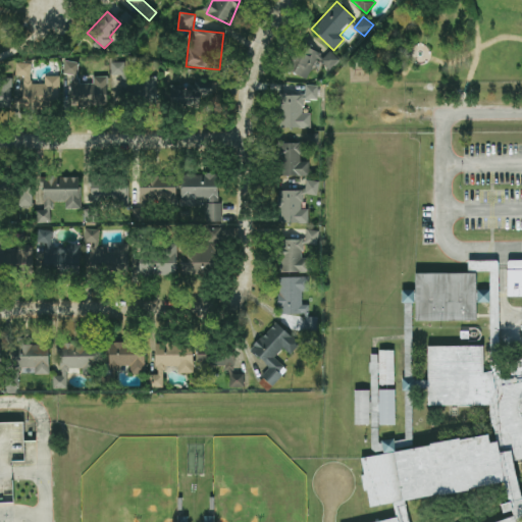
[(328,70),(340,60),(330,51),(322,59),(310,46),(289,65),(303,81),(322,63),(328,70)]
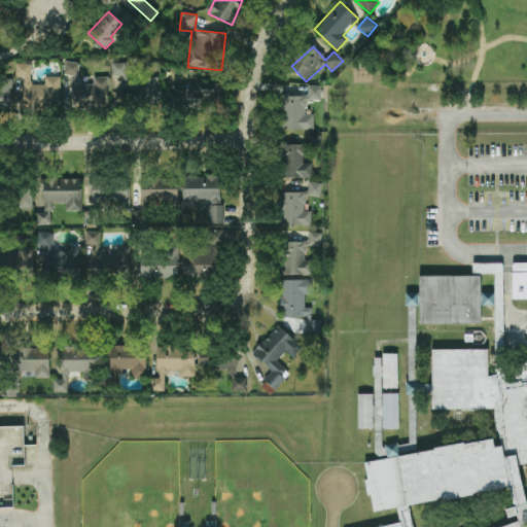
[(109,77),(94,77),(94,84),(78,84),(79,63),(65,63),(65,75),(73,75),(72,107),(108,108),(109,77)]
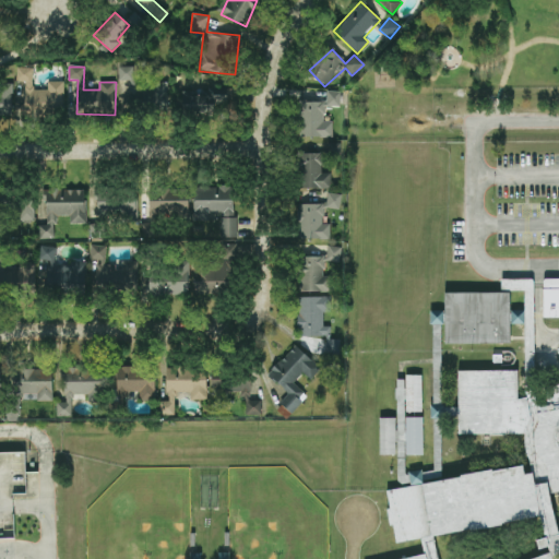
[(168,109),(167,84),(134,84),(134,67),(119,67),(119,81),(130,81),(130,109),(168,109)]
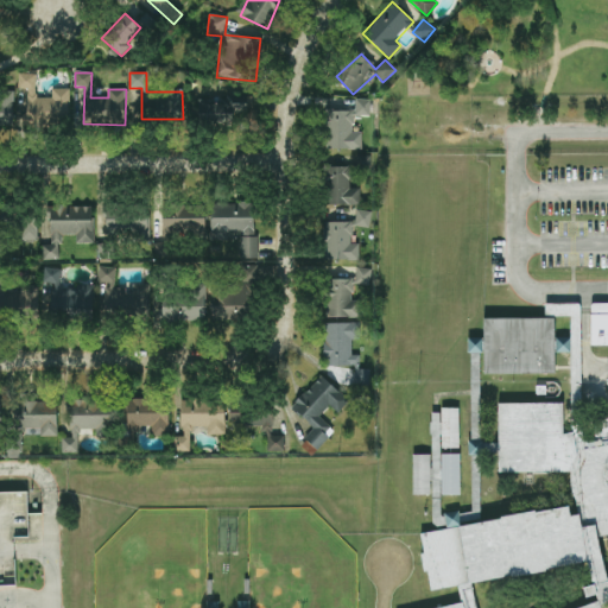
[(70,89),(52,89),(52,99),(36,97),(37,74),(19,74),(18,90),(26,90),(26,126),(69,127),(70,89)]
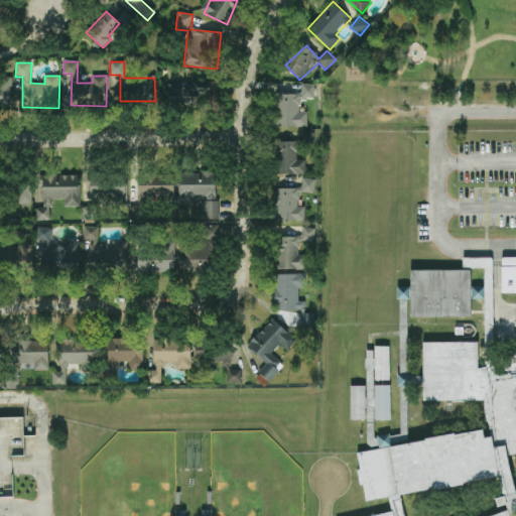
[(0,77),(0,86),(0,107),(11,106),(11,78),(0,77)]
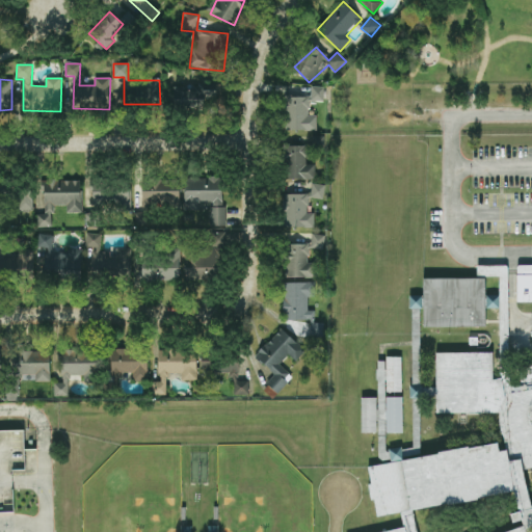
[(174,86),(174,107),(205,107),(204,100),(216,100),(216,83),(197,83),(197,86),(174,86)]
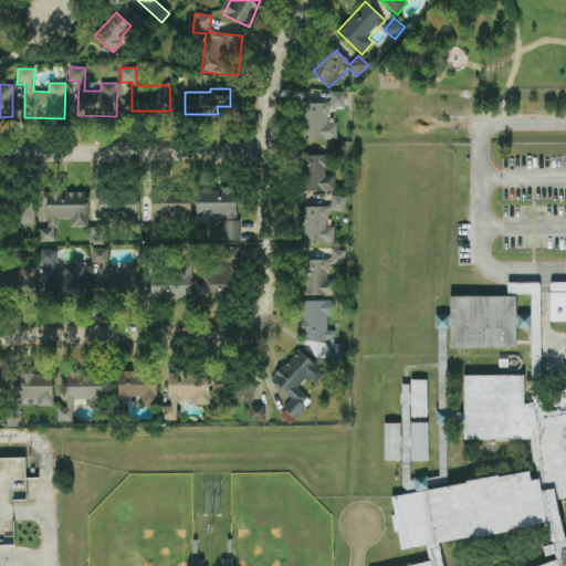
[(336,139),(337,123),(329,123),(329,108),(345,108),(345,93),(332,93),(332,104),(304,103),(304,138),(336,139)]
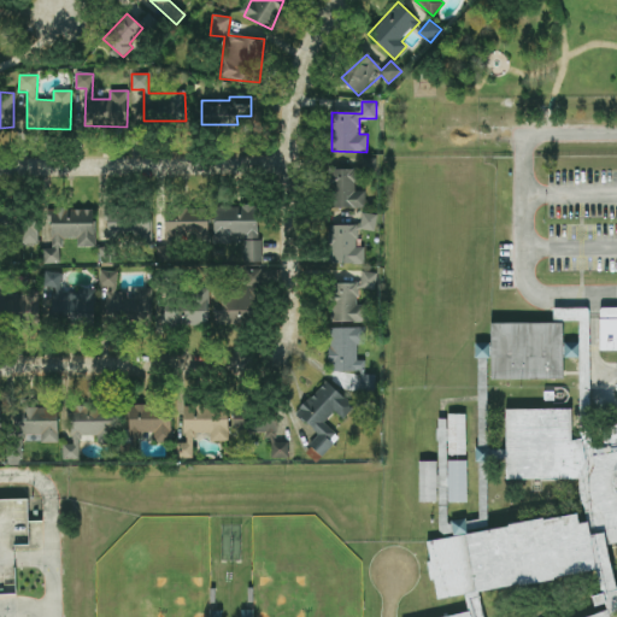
[(366,207),(365,191),(357,191),(357,169),(329,170),(330,209),(366,207)]
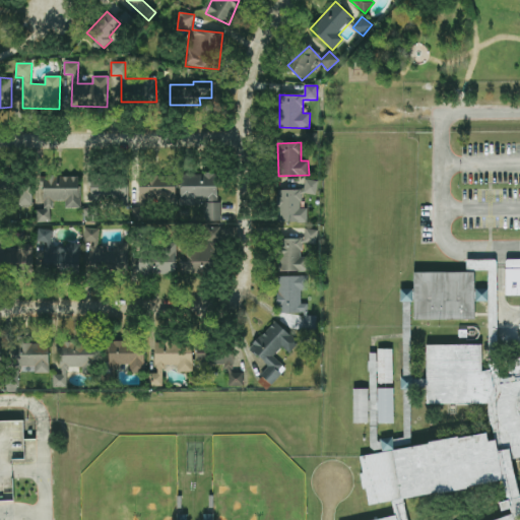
[(218,221),(219,175),(181,174),(181,206),(195,206),(195,198),(205,198),(205,220),(218,221)]
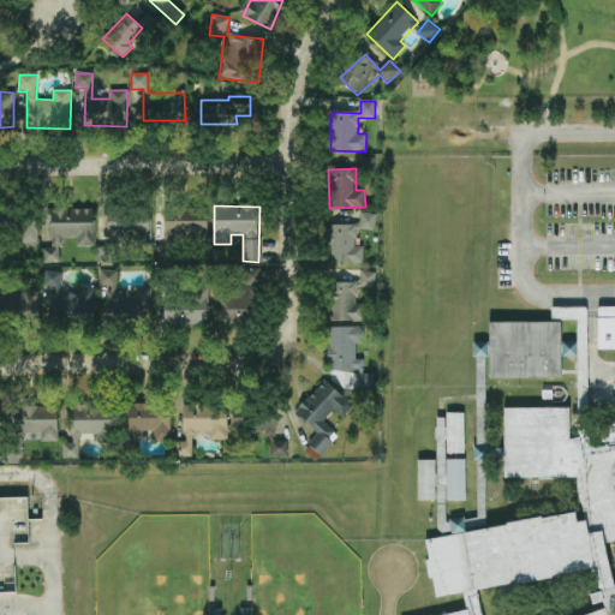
[(208,207),(165,207),(163,240),(207,242),(208,207)]
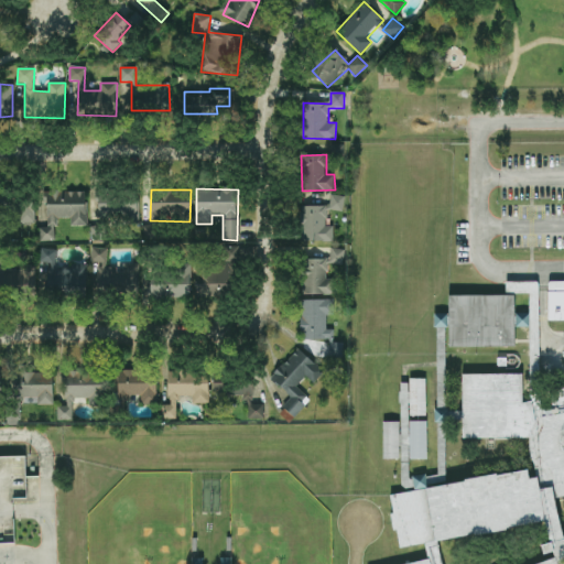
[(87,226),(87,192),(47,192),(47,227),(40,227),(40,240),(56,240),(56,218),(71,218),(71,226),(87,226)]
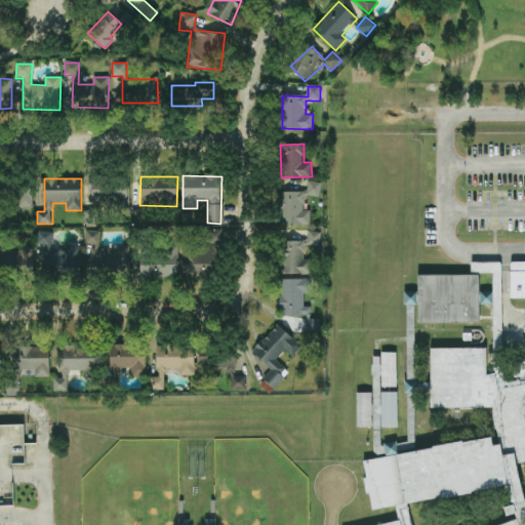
[(91,184),(92,208),(130,205),(128,182),(91,184)]
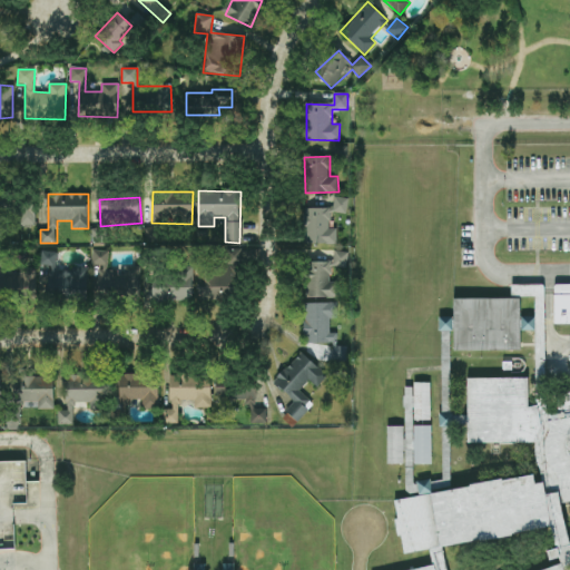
[(349,198),(334,197),(333,212),(346,214),(349,198)]
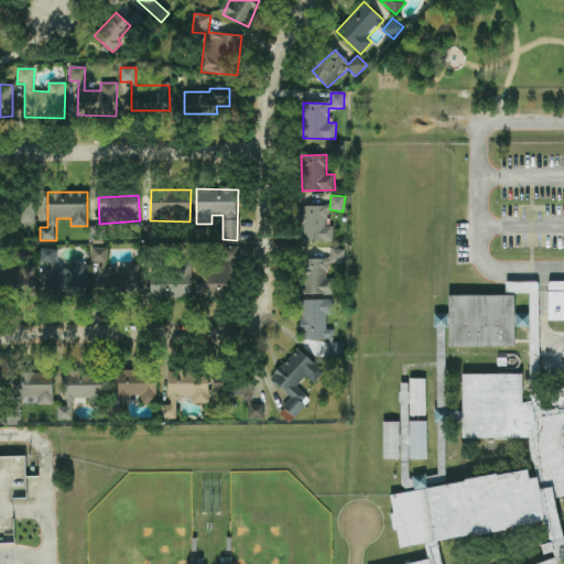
[(35,221),(34,199),(14,201),(15,223),(35,221)]
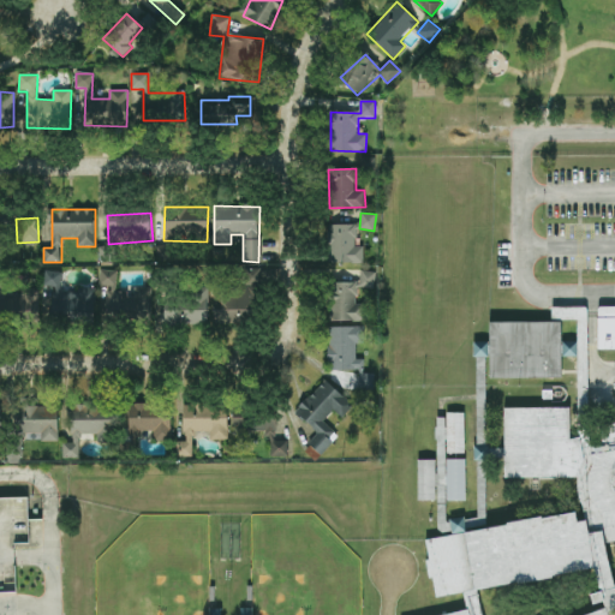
[(363,246),(356,246),(356,225),(328,225),(329,264),(364,263),(363,246)]
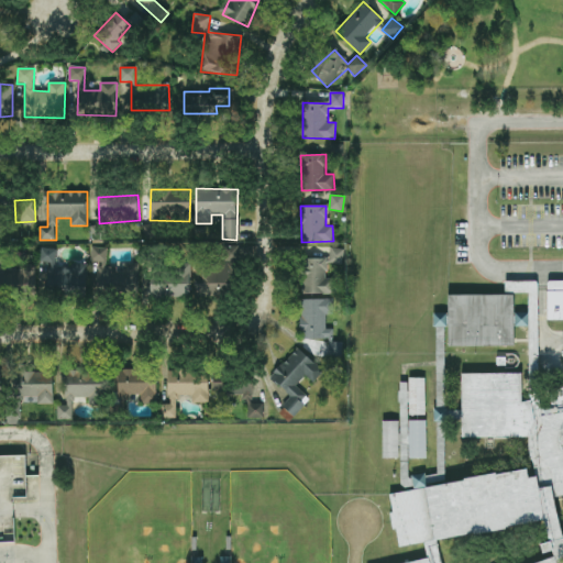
[(238,246),(220,246),(220,263),(196,263),(196,295),(238,295),(238,246)]
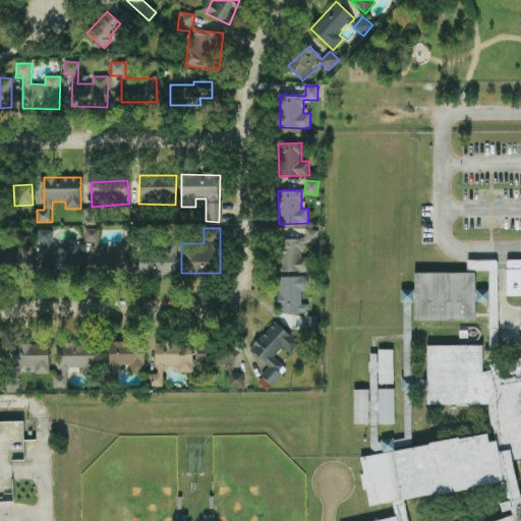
[(99,229),(84,229),(84,242),(91,242),(91,268),(128,269),(129,243),(114,243),(114,249),(99,248),(99,229)]
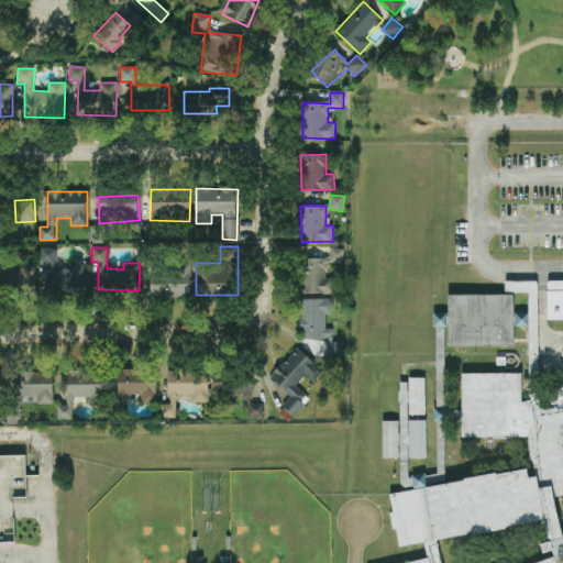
[(56,249),(42,249),(42,262),(56,263),(56,249)]
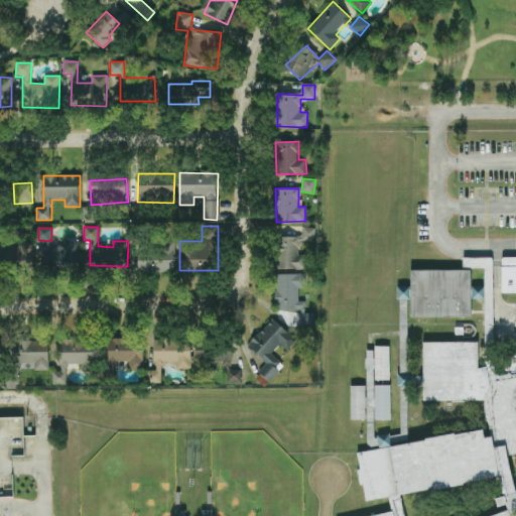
[(277,269),(305,269),(305,256),(299,256),(299,242),(315,241),(314,228),(302,228),(302,237),(277,237),(277,269)]
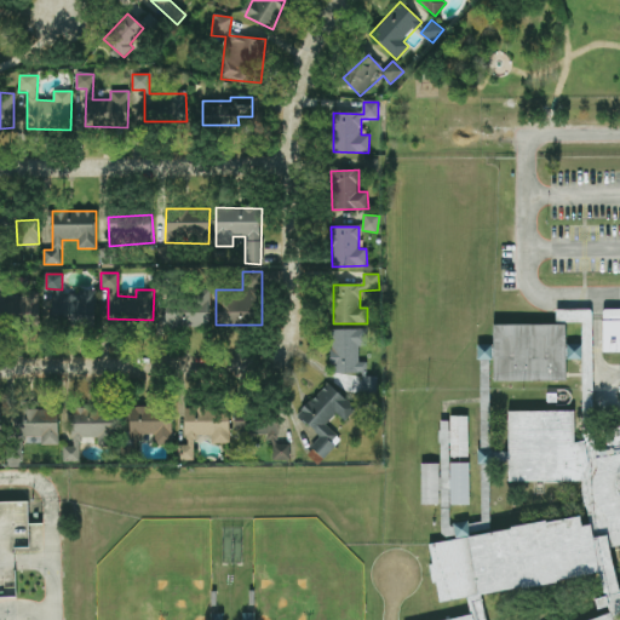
[(52,319),(96,320),(97,293),(53,291),(52,319)]
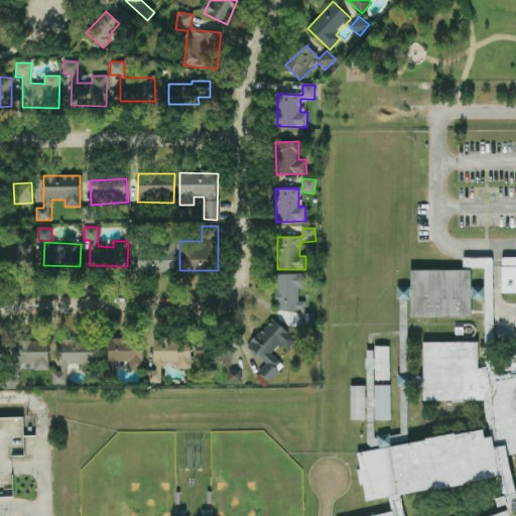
[(174,242),(160,242),(160,254),(138,254),(138,273),(174,274),(174,242)]
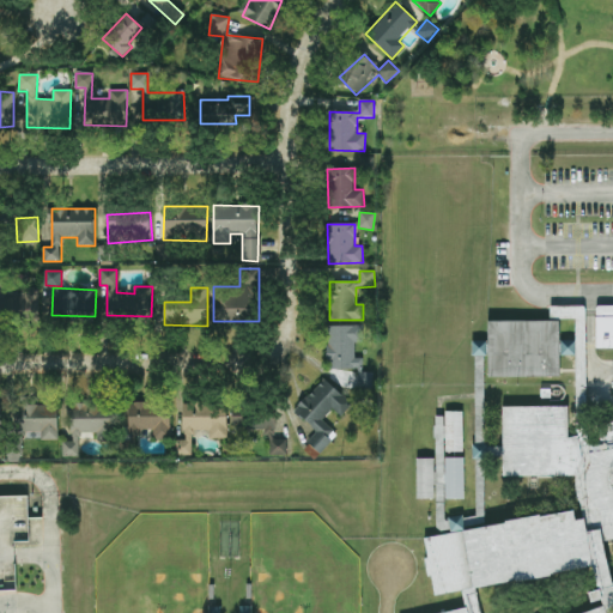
[(22,297),(4,296),(2,314),(38,315),(38,289),(22,289),(22,297)]
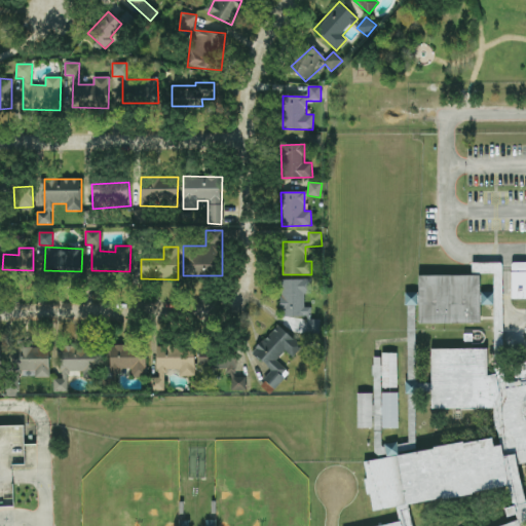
[(376,525),(525,525),(525,262),(511,262),(510,263),(509,265),(509,271),(509,299),(525,299),(525,362),(510,366),(500,367),(500,269),(499,263),(497,262),(470,262),(470,273),(491,273),(492,292),(492,305),(492,318),(493,374),(484,375),(484,348),(428,349),(428,383),(428,390),(428,408),(491,408),(492,408),(491,410),(491,415),(491,420),(493,427),(496,434),(498,445),(489,447),(487,439),(458,444),(457,442),(428,448),(429,449),(398,455),(384,457),(361,461),(364,479),(362,479),(365,494),(367,494),(370,511),(393,506),(397,521),(376,525)]
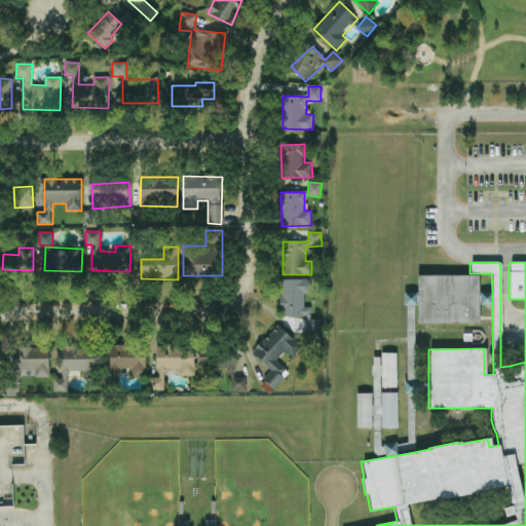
[(492,292),(480,292),(480,275),(415,275),(415,292),(403,292),(403,305),(405,305),(405,339),(406,381),(403,381),(403,393),(406,393),(406,443),(396,445),(395,442),(382,445),(382,447),(381,447),(379,445),(379,416),(380,416),(380,405),(379,405),(379,376),(380,376),(380,366),(379,366),(379,357),(376,357),(372,357),(372,366),(370,365),(370,376),(372,376),(372,406),(371,405),(371,416),(372,416),(372,453),(376,456),(383,454),(384,457),(398,455),(397,451),(414,448),(414,393),(416,393),(416,390),(428,390),(428,383),(416,383),(416,381),(414,381),(413,305),(415,305),(415,324),(477,323),(477,318),(477,302),(479,302),(479,305),(492,305),(492,292)]
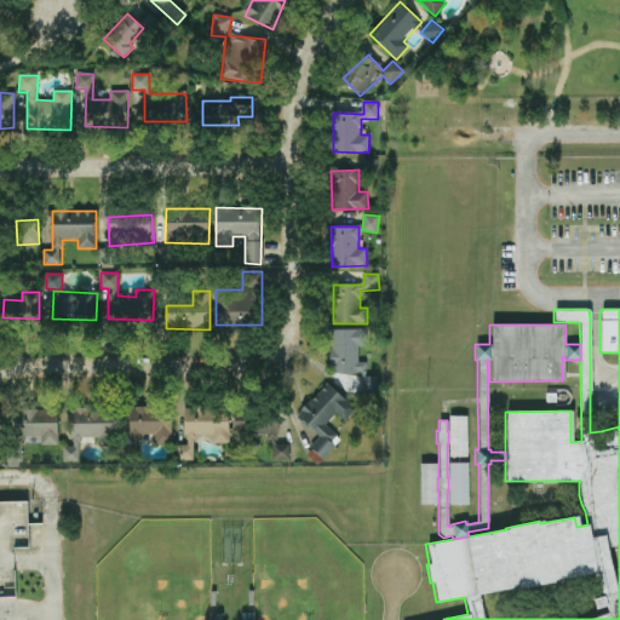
[(368,346),(367,329),(329,329),(331,374),(367,373),(367,362),(359,362),(359,346),(368,346)]
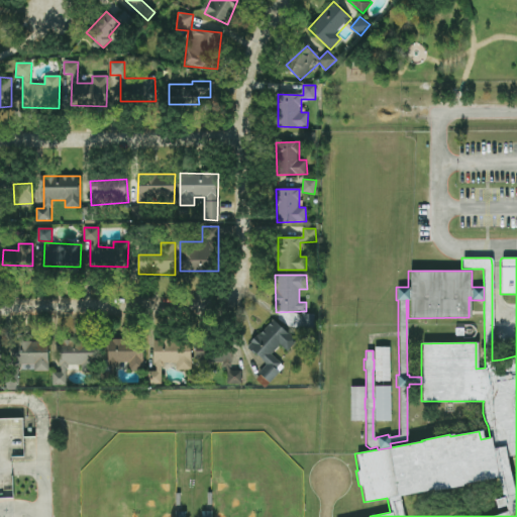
[(314,314),(303,314),(302,327),(314,327),(314,314)]
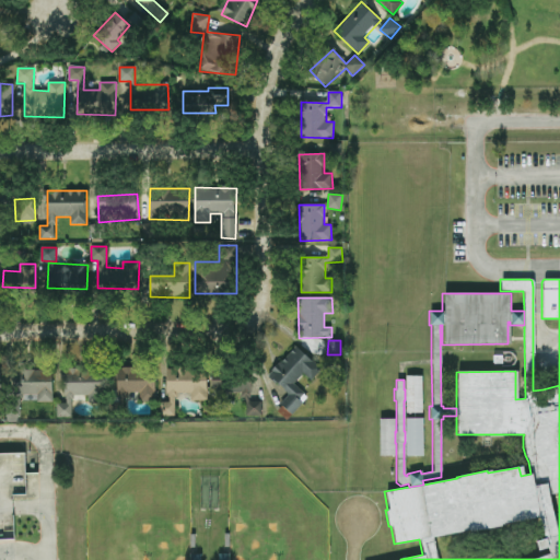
[(280,404),(292,415),(308,397),(294,384),(304,373),(312,381),(322,369),(296,346),(268,375),(289,394),(280,404)]
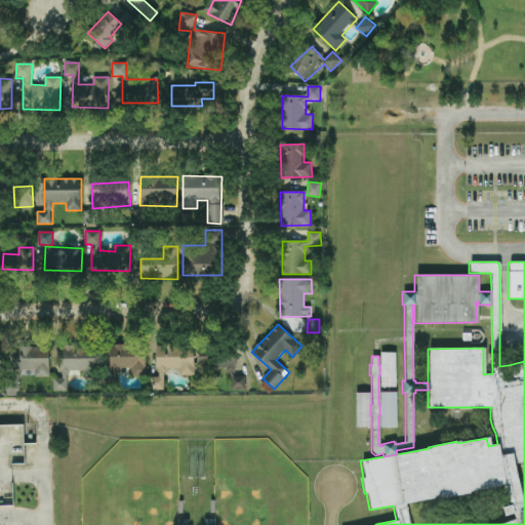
[(69,391),(69,370),(83,370),(83,377),(96,377),(96,345),(61,346),(61,378),(53,378),(53,391),(69,391)]
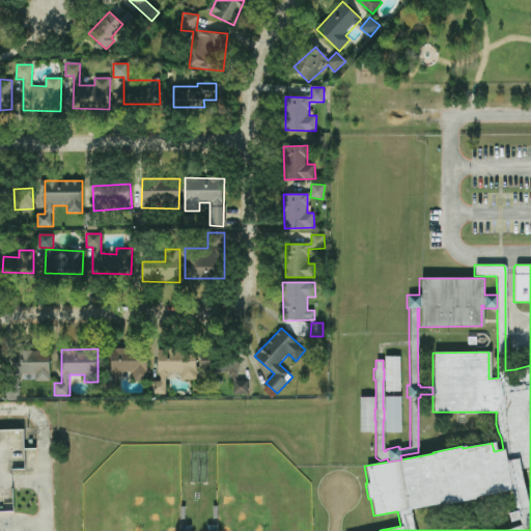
[(111,376),(121,376),(121,372),(134,372),(134,381),(147,381),(147,350),(111,350),(111,376)]
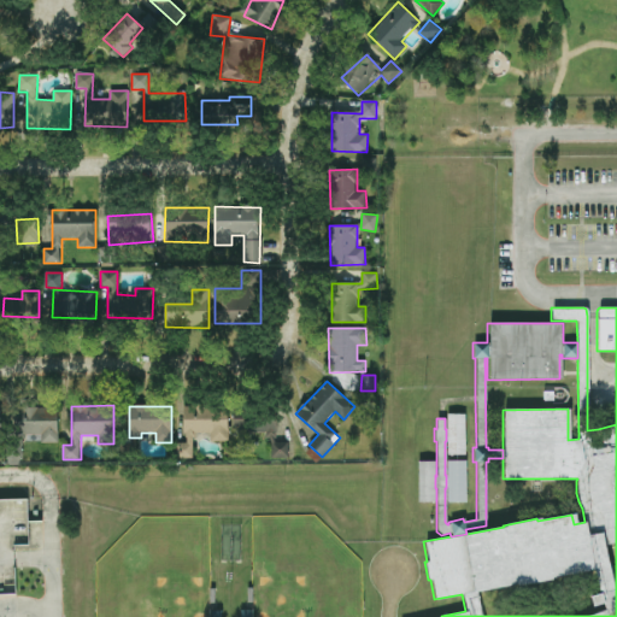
[(229,441),(228,406),(181,406),(182,458),(193,458),(193,434),(211,434),(211,441),(229,441)]
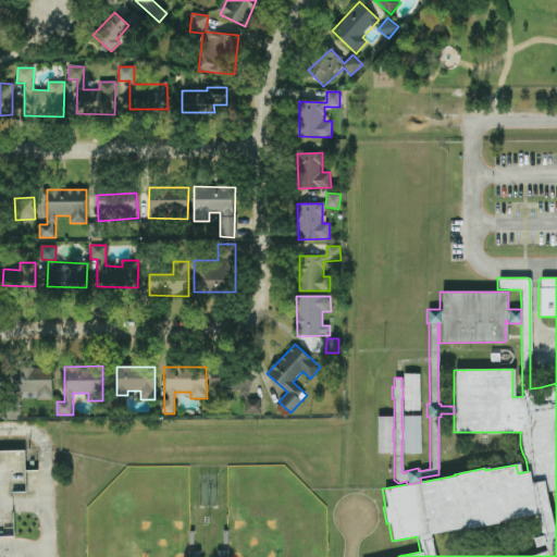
[(37,400),(52,399),(52,368),(13,369),(14,393),(37,392),(37,400)]
